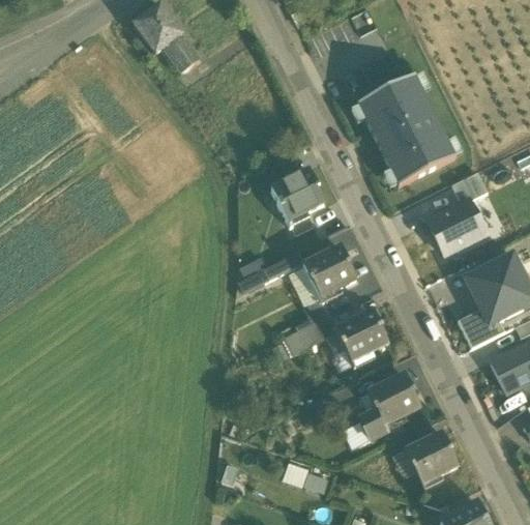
[(134,25),(154,55),(162,50),(181,36),(159,6),(134,25)]
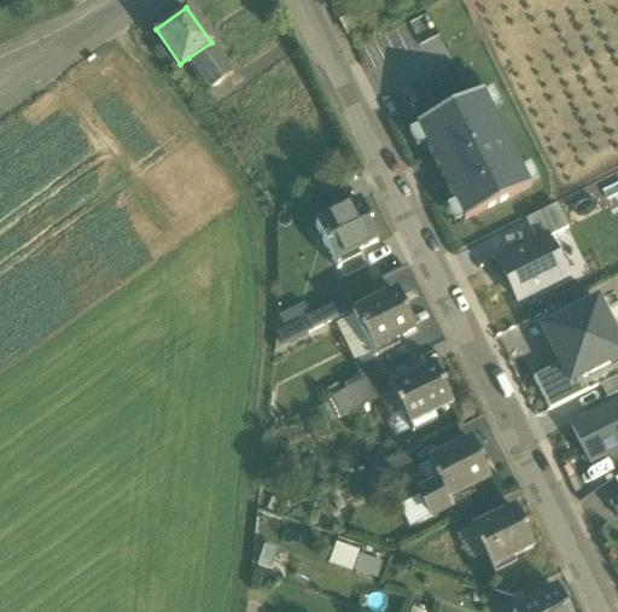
[(188,58),(209,86),(232,70),(211,42),(188,58)]
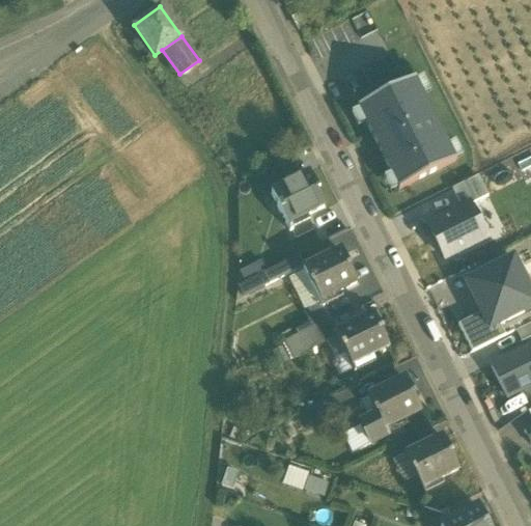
[(398,187),(455,158),(414,75),(357,104),(374,139),(379,137),(385,148),(381,150),(398,187)]
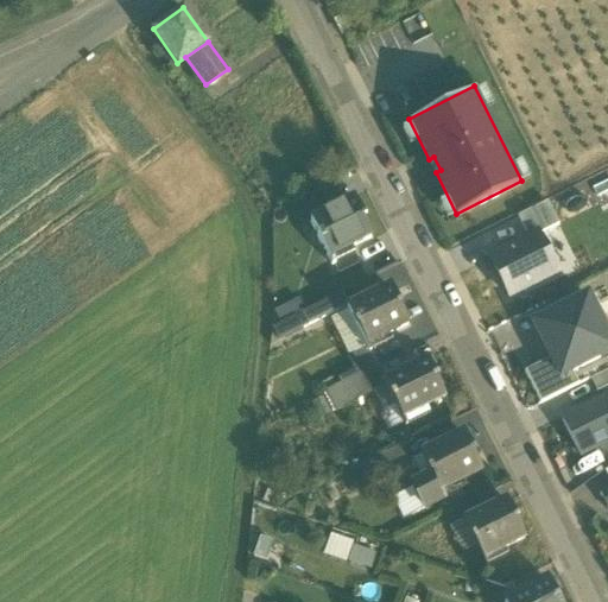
[(434,157),(429,159),(436,172),(441,170),(434,157)]
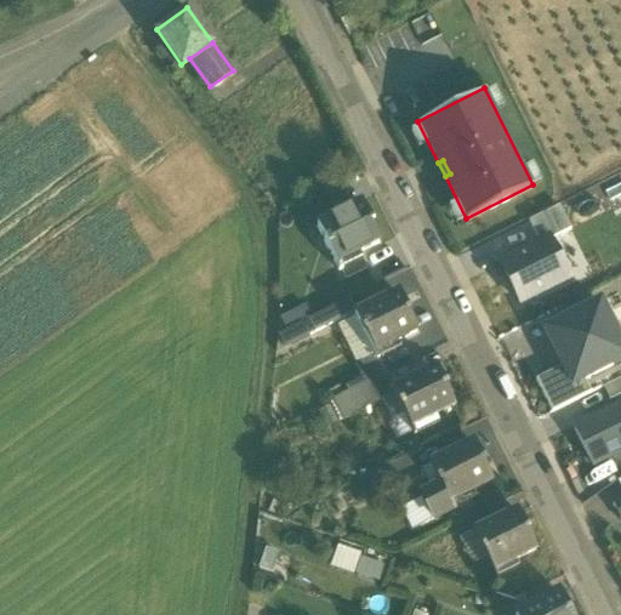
[(318,223),(335,258),(377,238),(369,221),(370,220),(362,201),(351,208),(349,205),(336,212),(336,214),(318,223)]
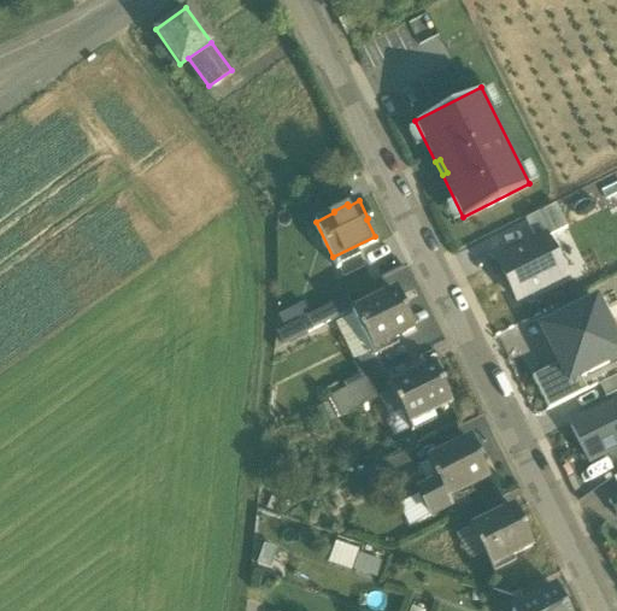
[(554,200),(524,216),(536,239),(546,234),(566,224),(554,200)]
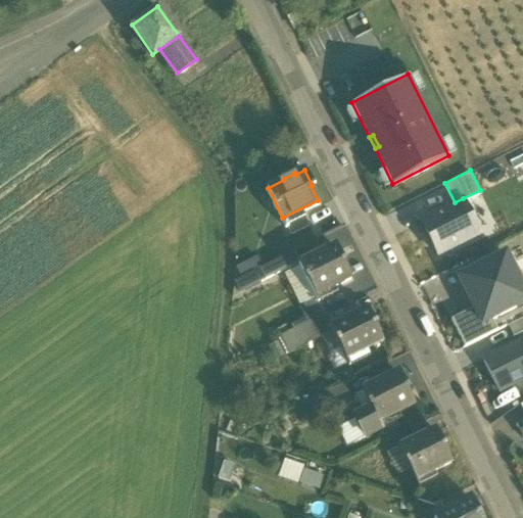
[(419,214),(450,198),(441,179),(410,194),(419,214)]
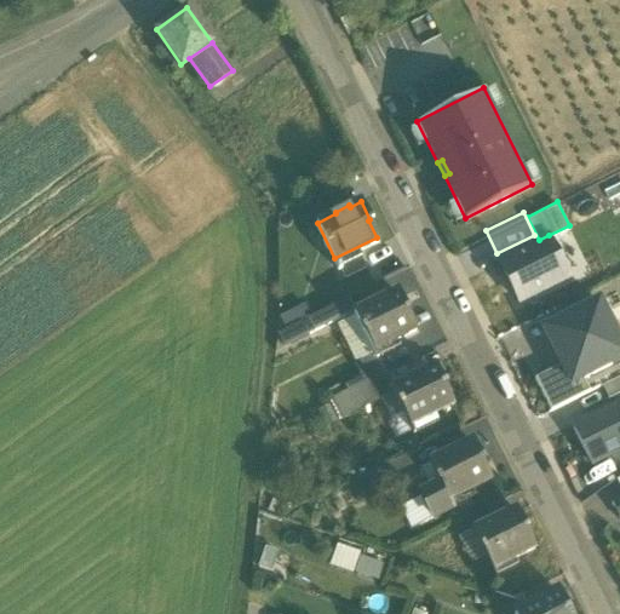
[(539,240),(499,260),(517,298),(567,273),(549,235),(539,240)]
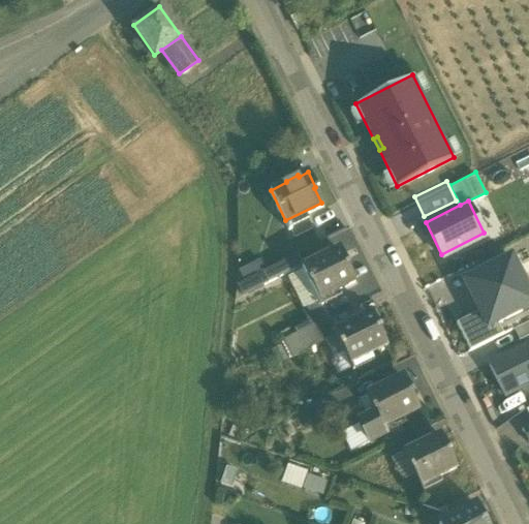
[(311,283),(318,297),(352,279),(345,266),(346,265),(338,248),(327,254),(325,252),(318,255),(319,257),(303,267),(308,277),(306,279),(308,284),(311,283)]
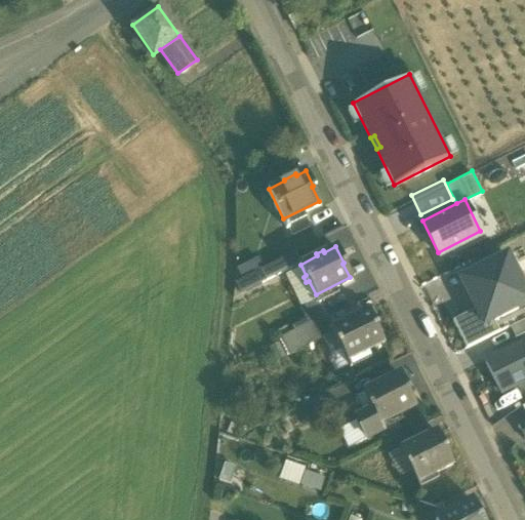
[(298,261),(293,249),(263,265),(259,266),(266,278),(298,261)]
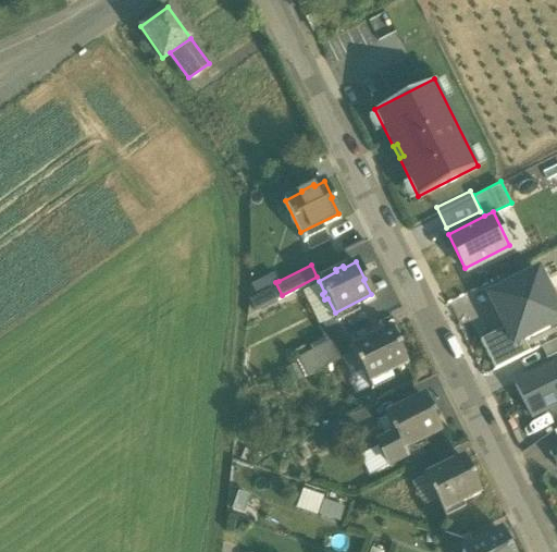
[(523,338),(556,320),(556,307),(537,268),(493,291),(504,314),(509,323),(504,326),(512,343),(523,338)]
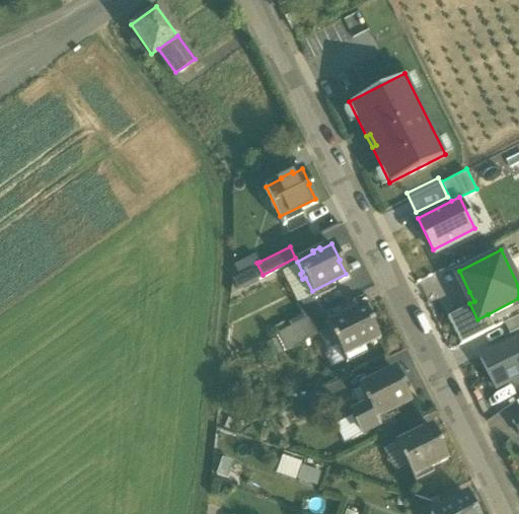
[(233,263),(238,273),(256,263),(260,262),(254,251),(233,263)]
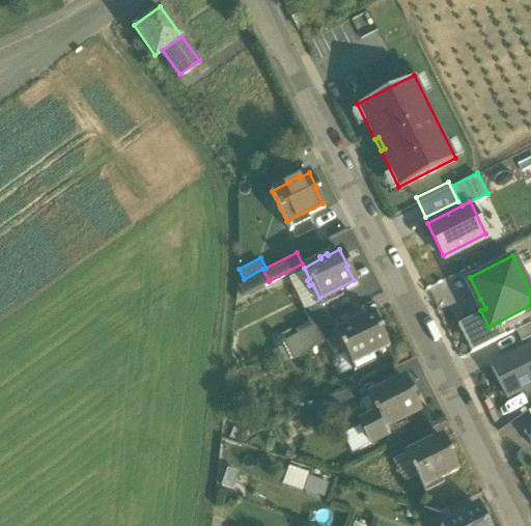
[(309,278),(304,268),(287,275),(303,306),(306,305),(319,298),(312,284),(309,285),(307,280),(309,278)]
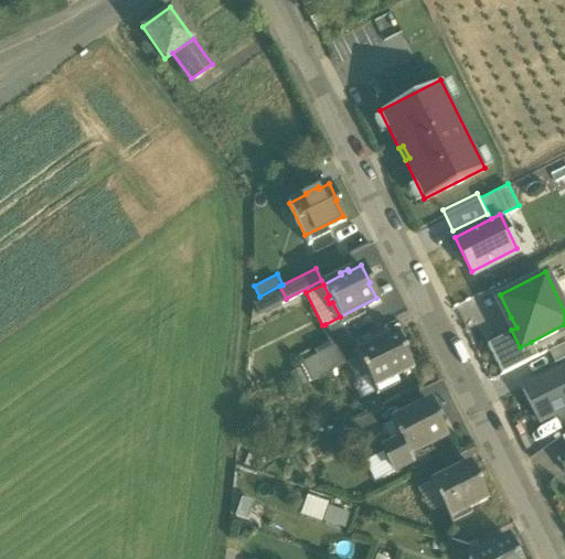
[(258,312),(286,299),(279,286),(259,297),(253,300),(258,312)]
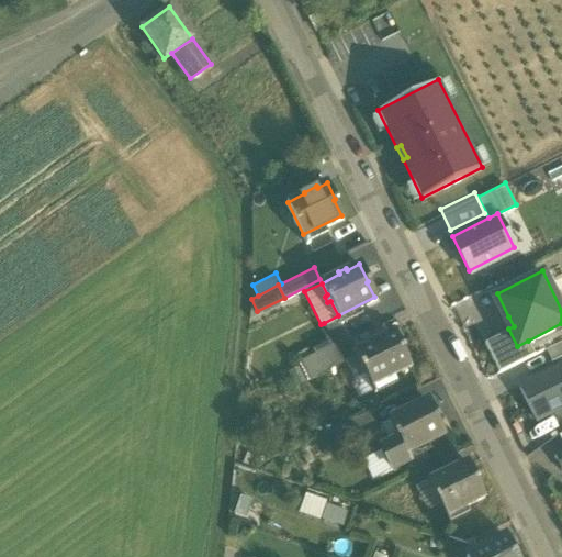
[(324,323),(334,343),(340,338),(348,335),(338,315),(324,323)]
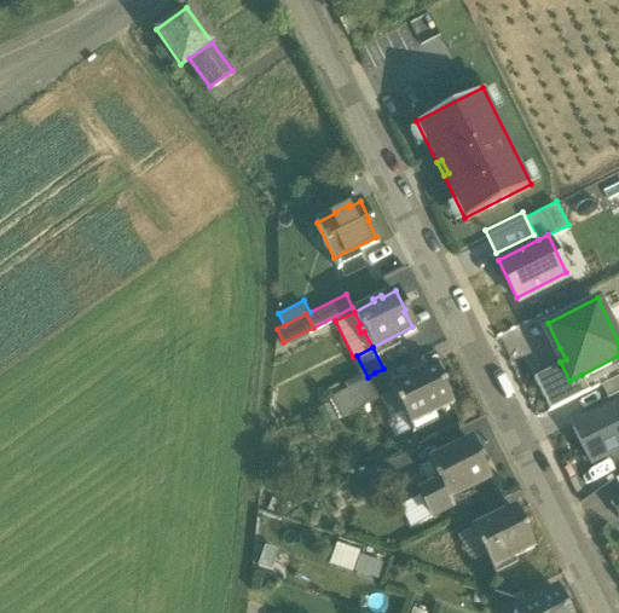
[(554,351),(560,362),(566,359),(560,348),(554,351)]
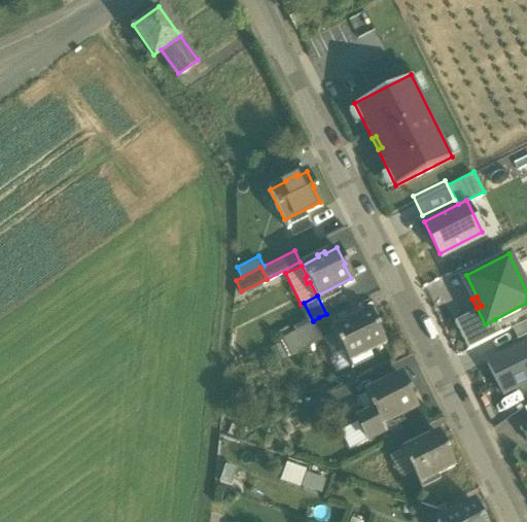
[(501,329),(495,319),(485,324),(477,308),(454,318),(467,347),(501,329)]
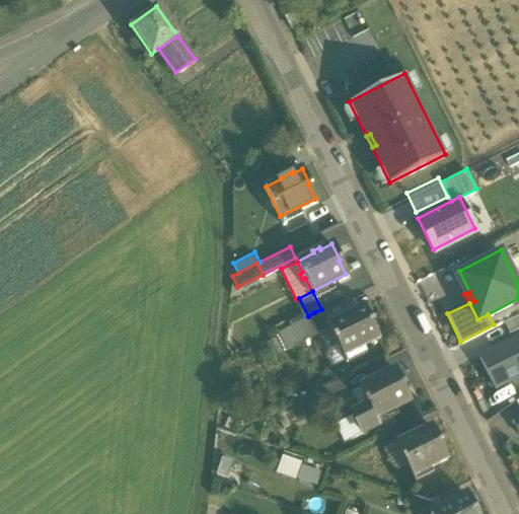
[(367,345),(365,341),(377,336),(370,322),(372,321),(364,305),(355,309),(353,306),(342,311),(344,314),(327,322),(325,323),(326,324),(331,335),(329,336),(334,344),(336,343),(341,354),(343,357),(367,345)]
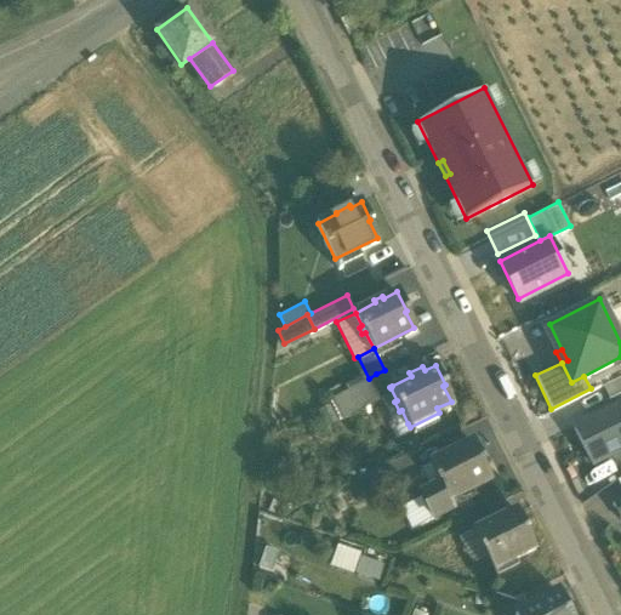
[(339,393),(347,410),(391,388),(389,387),(392,386),(385,370),(376,374),(369,379),(339,393)]
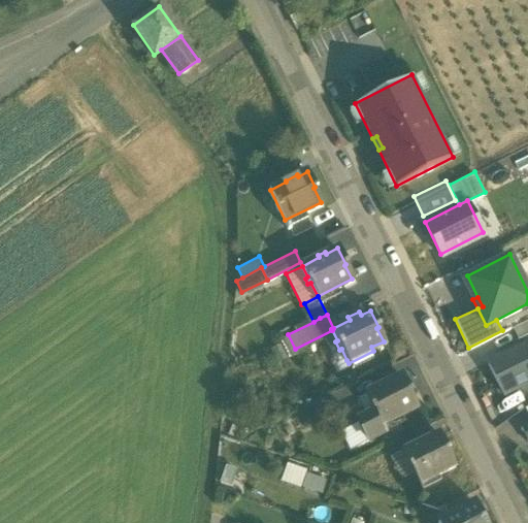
[(527,317),(513,326),(518,336),(527,331),(527,317)]
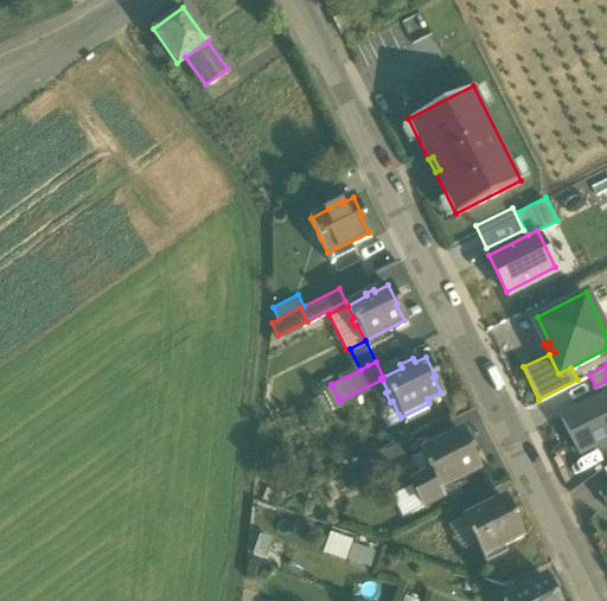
[(606,390),(561,415),(579,451),(606,435),(606,390)]
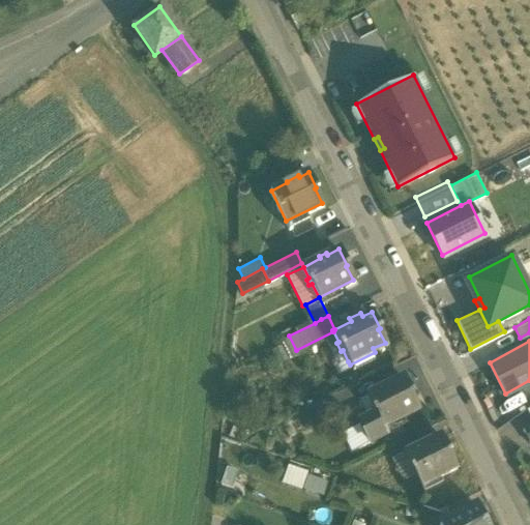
[(379,383),(411,370),(406,357),(374,372),(379,383)]
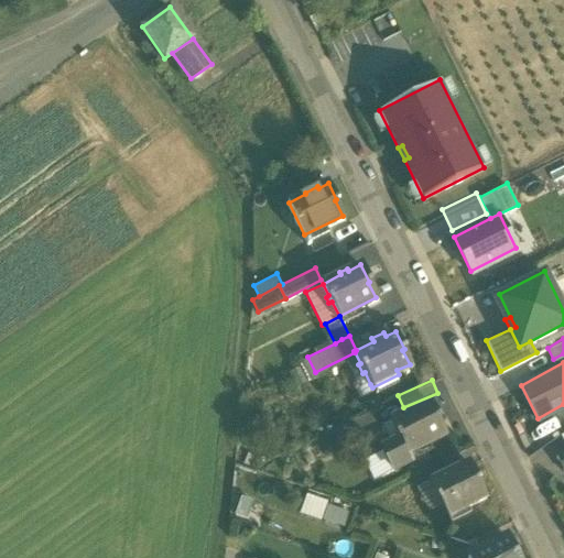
[(380,448),(390,468),(409,459),(404,450),(443,431),(436,417),(438,416),(431,400),(420,405),(419,403),(407,409),(408,412),(389,420),(394,431),(392,433),(396,440),(380,448)]
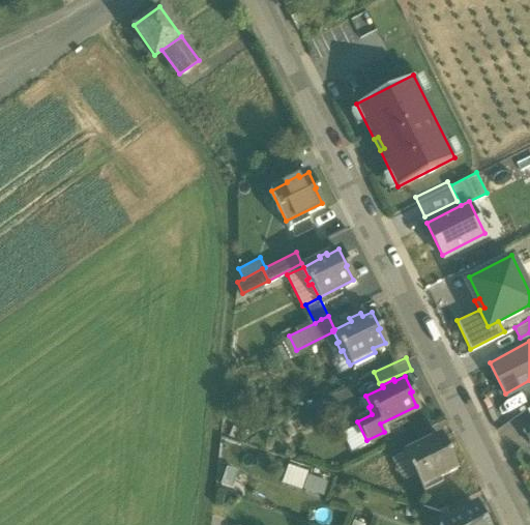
[(316,402),(327,424),(357,408),(347,386),(316,402)]
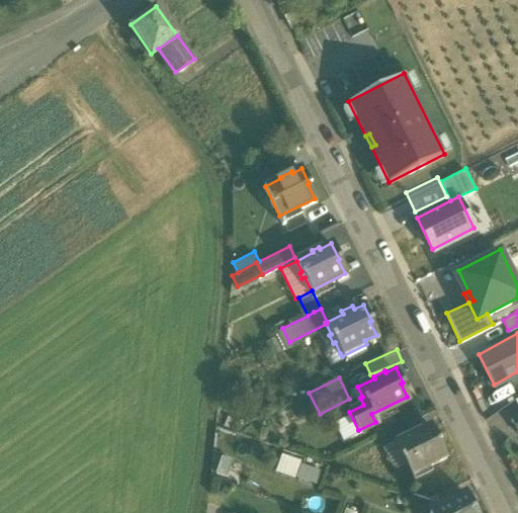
[(358,430),(349,412),(333,420),(342,438),(358,430)]
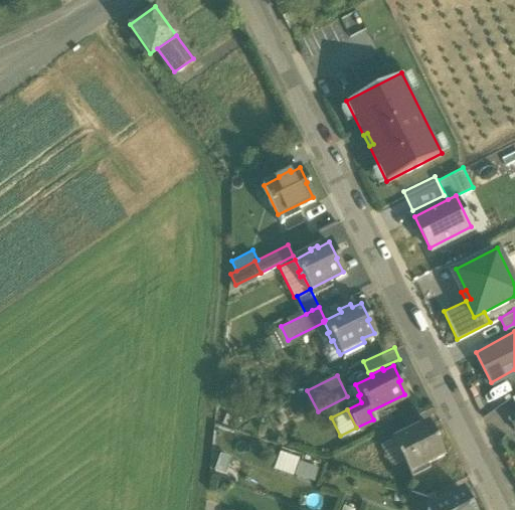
[(402,460),(407,471),(443,452),(436,438),(437,437),(428,421),(420,426),(419,423),(408,429),(409,431),(391,440),(397,451),(395,453),(398,458),(400,457),(402,460)]
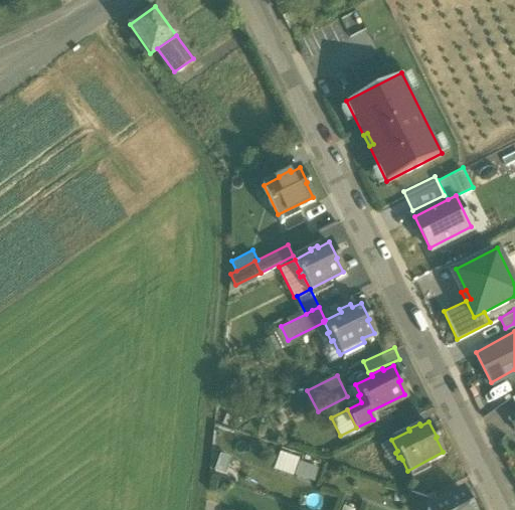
[(391,465),(402,460),(400,457),(398,458),(395,453),(397,451),(391,440),(381,446),(391,465)]
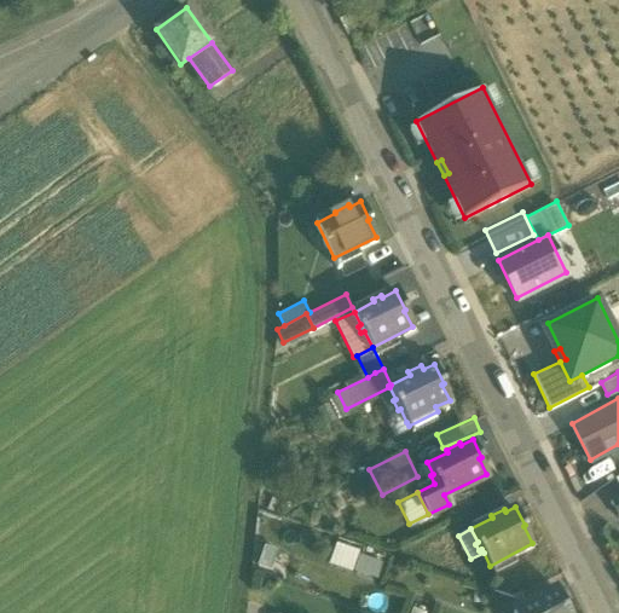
[(358,549),(336,541),(329,561),(352,568),(358,549)]
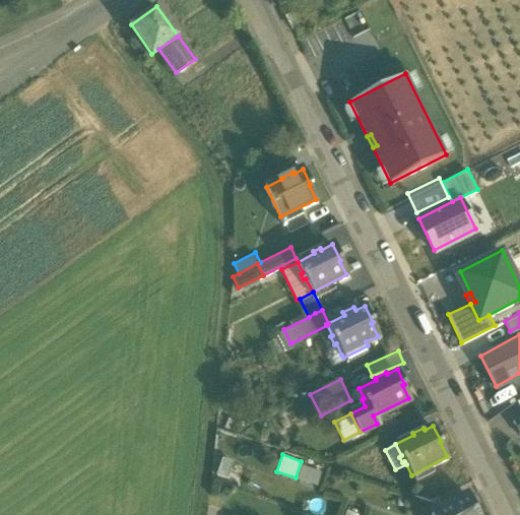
[(234,459),(222,455),(216,472),(228,476),(234,459)]
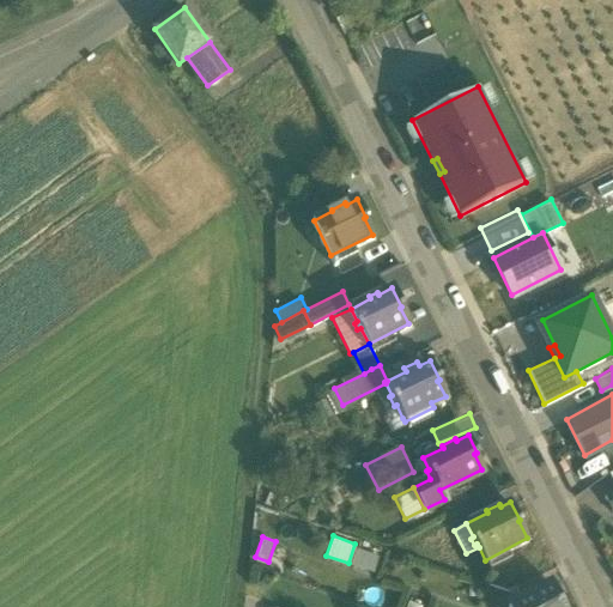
[(380,554),(356,546),(350,563),(374,570),(380,554)]
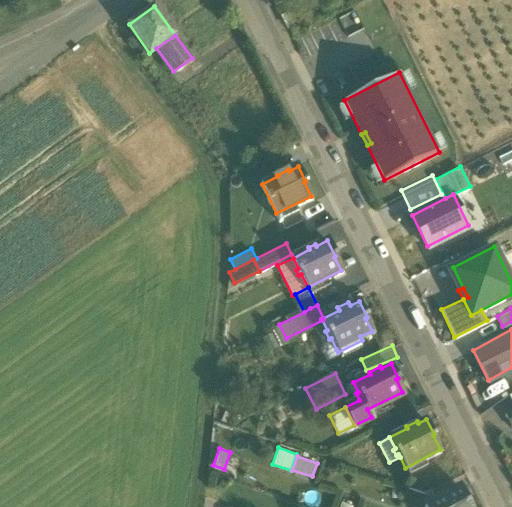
[(424,506),(469,506),(467,503),(468,503),(459,485),(440,494),(441,496),(424,505),(424,506)]
